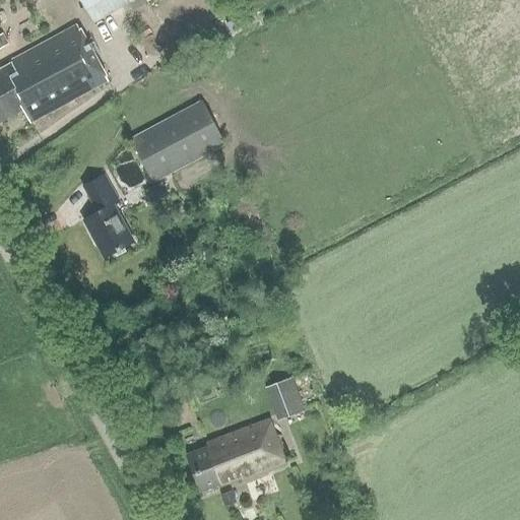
[(123,2),(121,0),(75,0),(89,22),(123,2)]
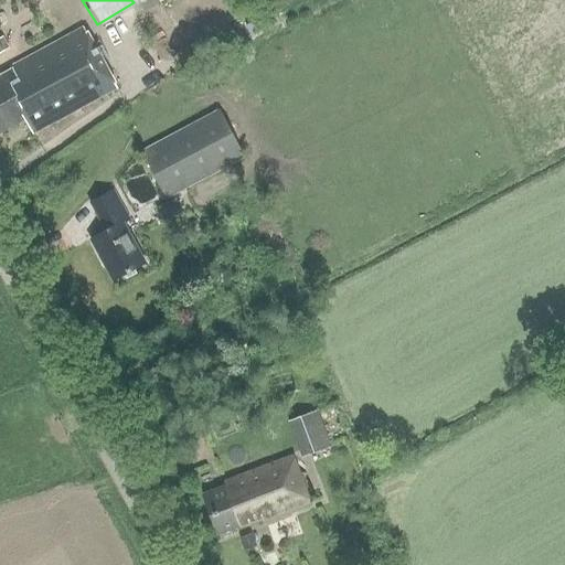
[(0,130),(23,118),(33,136),(117,89),(84,27),(2,71),(2,72),(0,73),(0,130)]
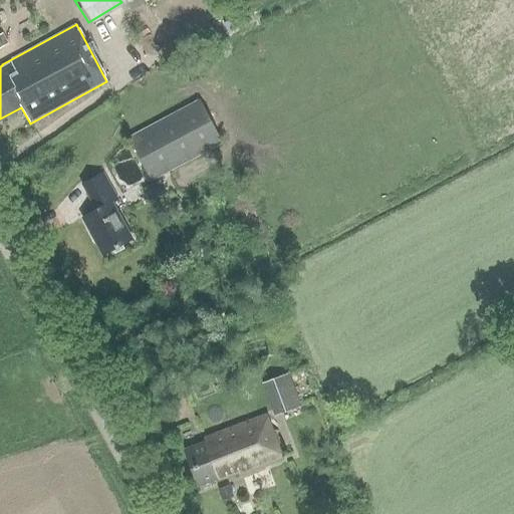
[(3,33),(1,34),(0,34),(0,48),(8,44),(3,33)]
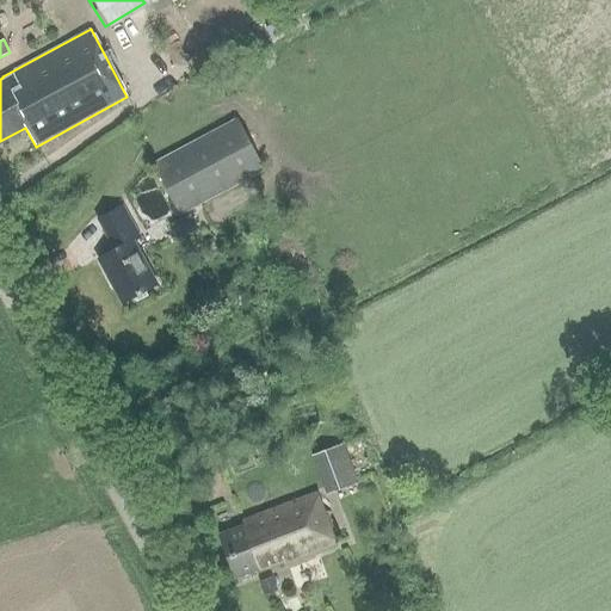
[(180,215),(264,171),(236,119),(153,165),(180,215)]
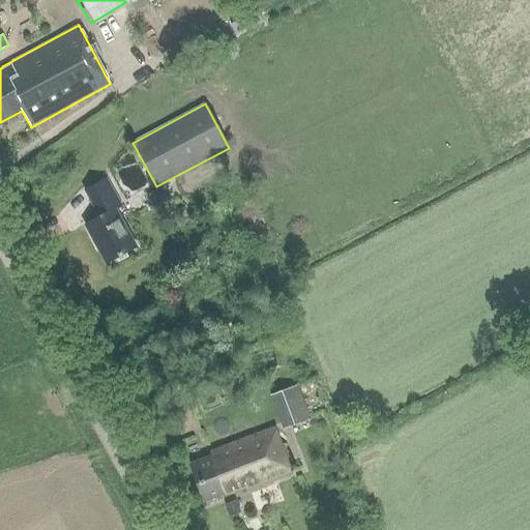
[(84,187),(92,202),(99,216),(85,225),(107,264),(136,247),(115,209),(120,206),(112,192),(104,176),(84,187)]
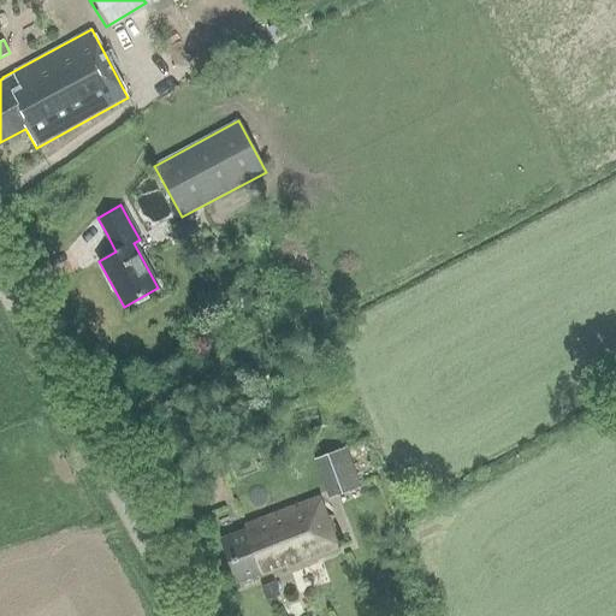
[(177,243),(197,234),(189,215),(169,226),(177,243)]
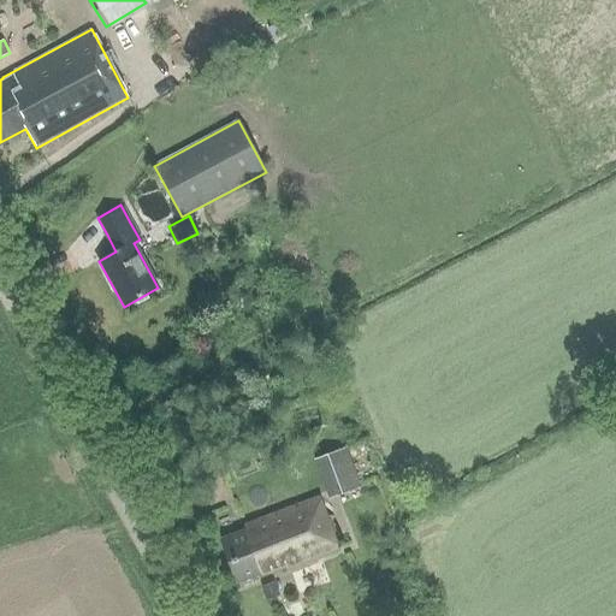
[(315,456),(329,496),(357,486),(343,446),(315,456)]
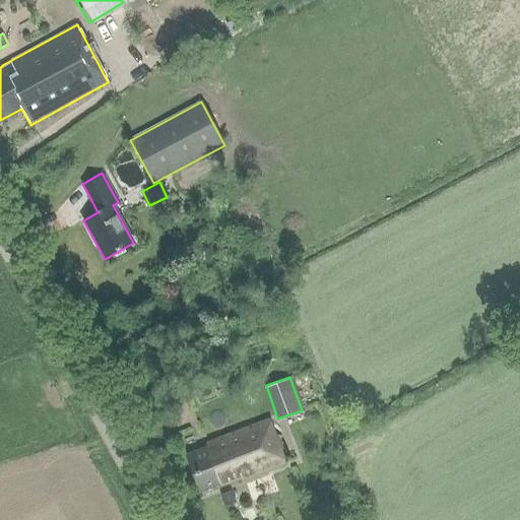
[(232,488),(286,466),(268,417),(205,442),(207,448),(186,456),(199,493),(217,485),(218,489),(230,483),(232,488)]
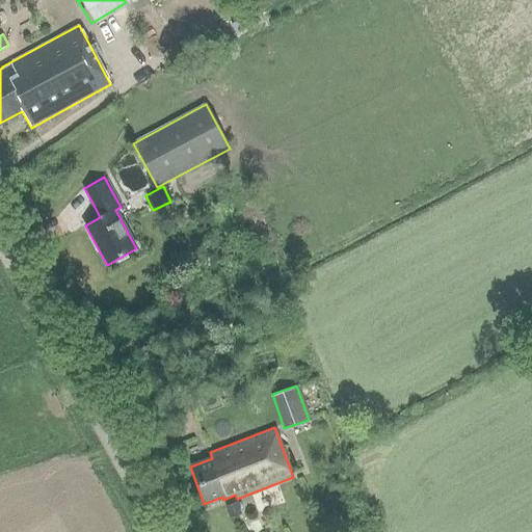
[(230,519),(241,514),(237,502),(224,507),(230,519)]
